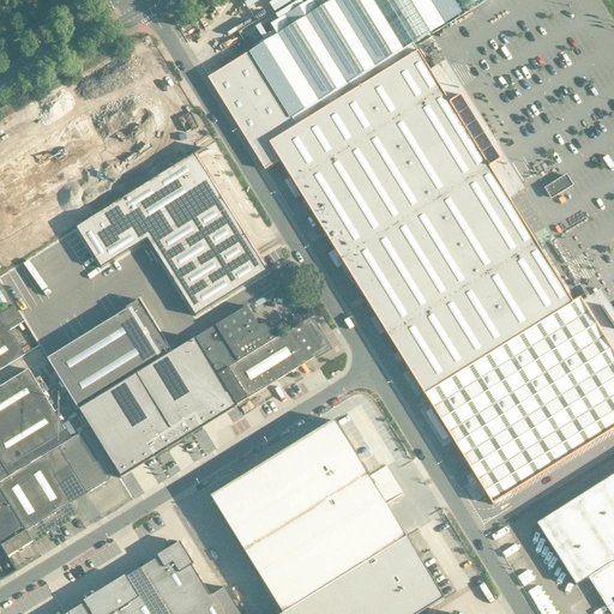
[(433,32),(432,32),(411,0),(333,0),(281,32),(277,35),(251,52),(250,52),(250,53),(295,127),(256,152),(254,152),(265,170),(281,161),(425,396),(426,396),(493,505),(613,429),(613,351),(583,302),(581,299),(573,302),(541,251),(540,248),(510,199),(509,198),(506,196),(507,196),(491,168),(501,161),(491,143),(489,144),(487,139),(488,139),(475,118),(474,119),(471,114),(473,114),(461,96),(450,102),(434,77),(433,77),(432,74),(433,74),(431,71),(419,52),(417,50),(416,50),(415,48),(416,48),(414,44),(432,34),(433,32)]
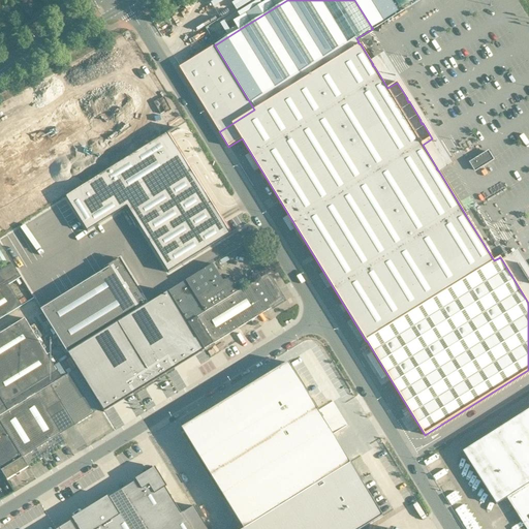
[(131,54),(0,128),(0,179),(151,85),(131,54)]
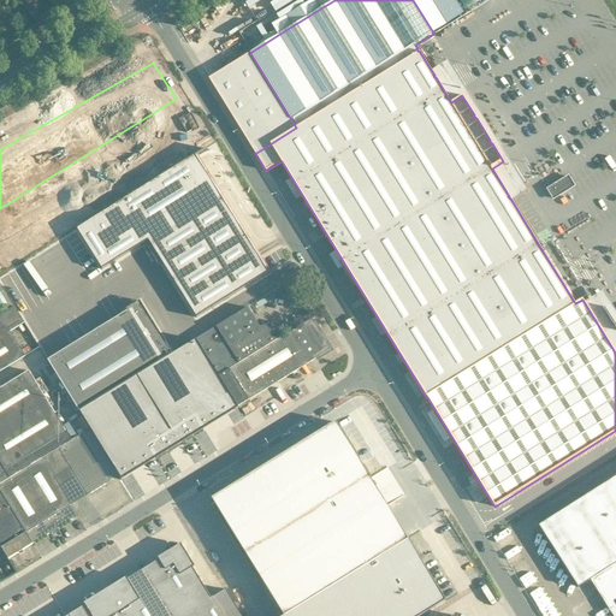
[(193,126),(0,247),(0,274),(206,147),(193,126)]
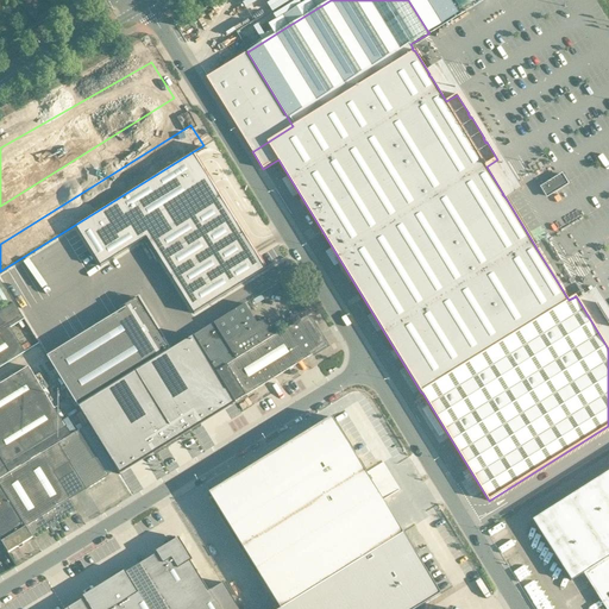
[(193,154),(76,226),(101,267),(146,238),(194,314),(265,270),(264,268),(194,155),(193,154)]
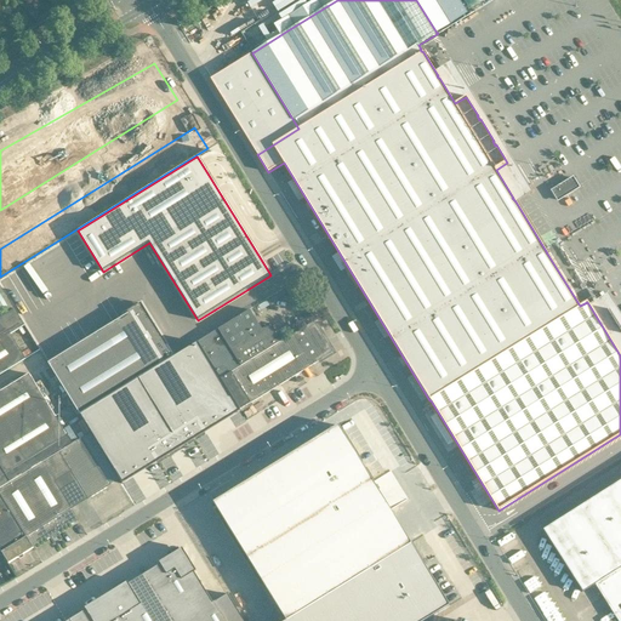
[(573,178),(552,191),(558,200),(579,188),(573,178)]
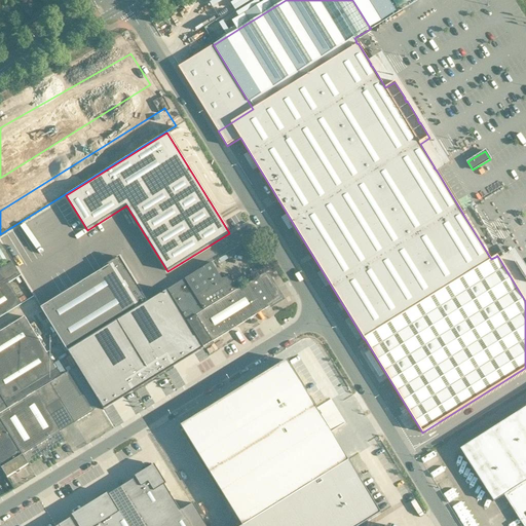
[(90,276),(41,307),(68,351),(147,302),(142,293),(119,257),(111,262),(108,264),(109,266),(90,276)]
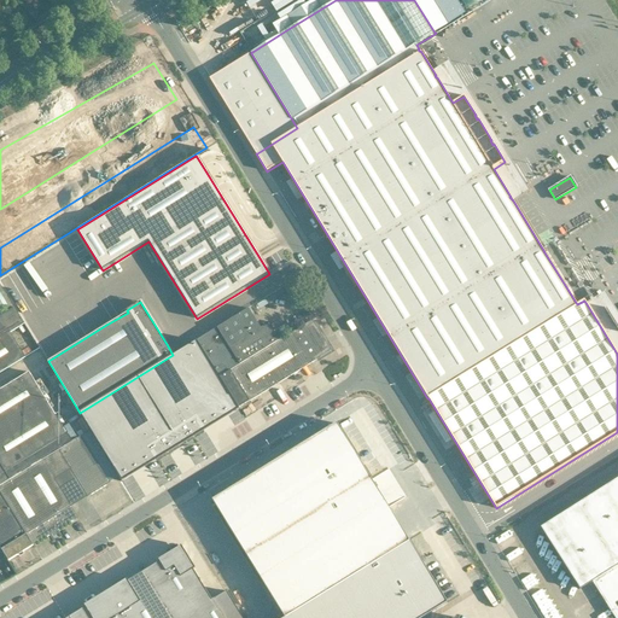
[(0,373),(25,357),(10,333),(24,324),(15,308),(15,307),(0,315),(0,373)]
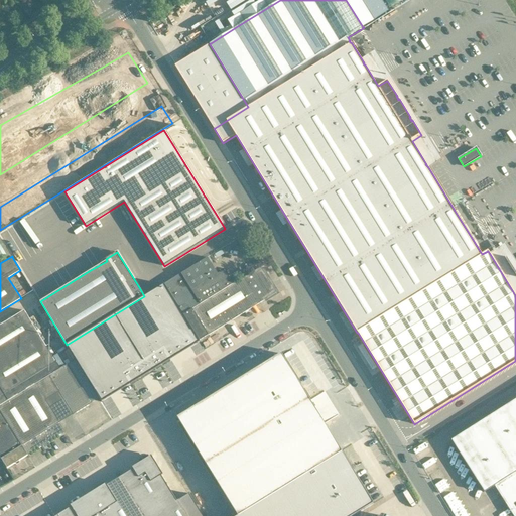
[(208,258),(164,284),(183,314),(191,308),(200,303),(233,283),(229,276),(223,273),(220,273),(218,274),(208,258)]
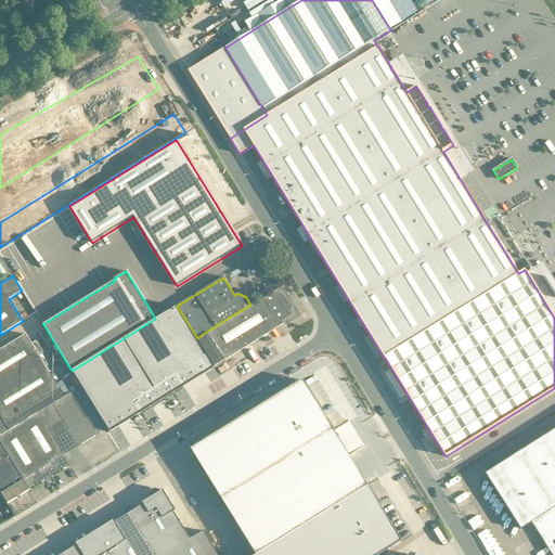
[(206,332),(196,338),(209,358),(215,366),(224,361),(298,315),(281,287),(252,306),(250,305),(215,326),(206,332)]
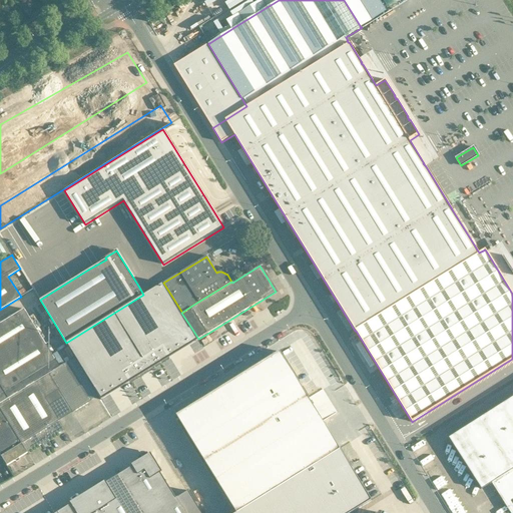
[(144,295),(66,343),(101,400),(103,398),(130,382),(150,370),(169,358),(196,342),(198,340),(192,329),(191,330),(191,328),(181,313),(163,283),(144,295)]
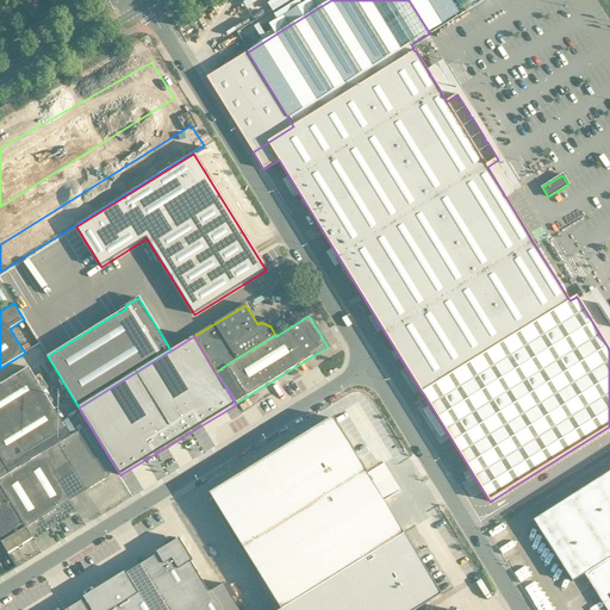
[(29,367),(0,385),(0,458),(10,474),(70,437),(29,367)]
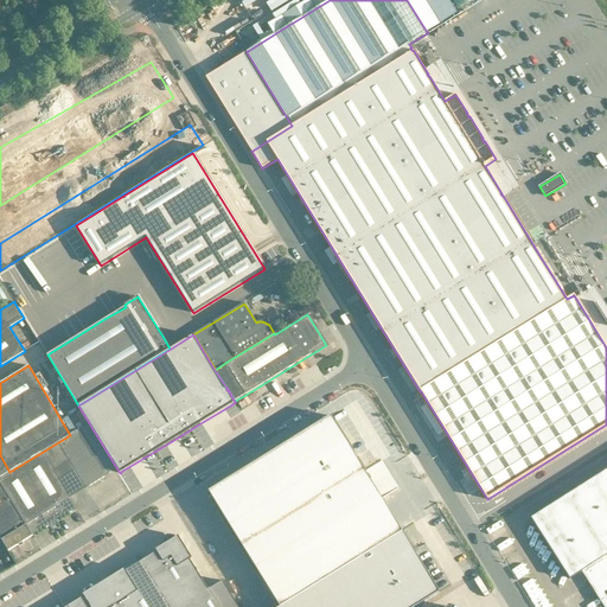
[(331,416),(209,491),(279,606),(280,606),(402,531),(331,416)]
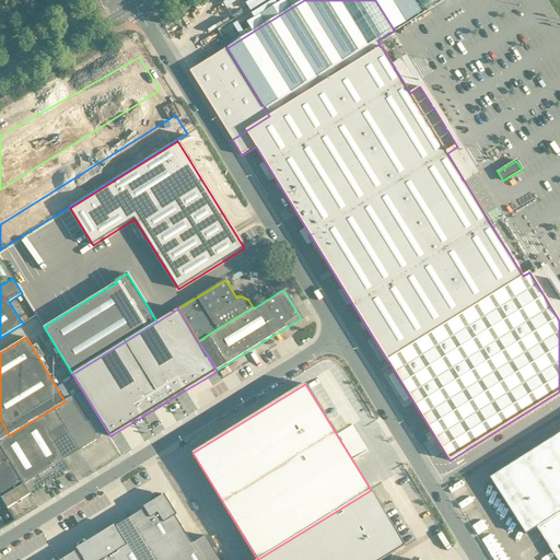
[(9,435),(0,440),(0,446),(23,485),(30,496),(71,469),(65,459),(49,434),(63,426),(80,451),(101,438),(100,436),(107,432),(82,392),(77,395),(77,394),(65,401),(9,435)]
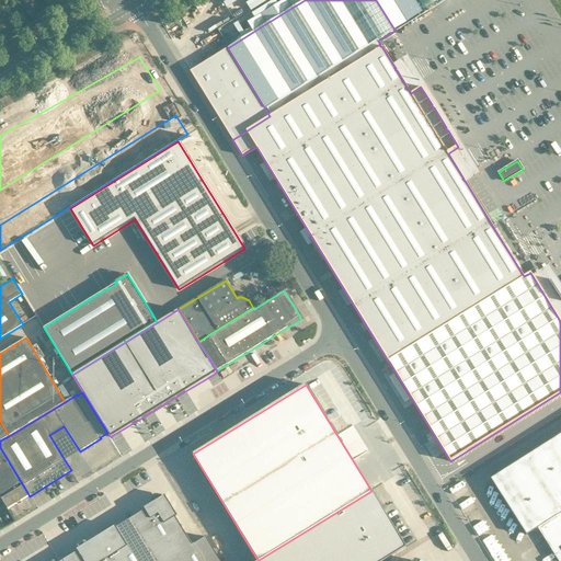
[(0,421),(0,441),(9,436),(0,421)]
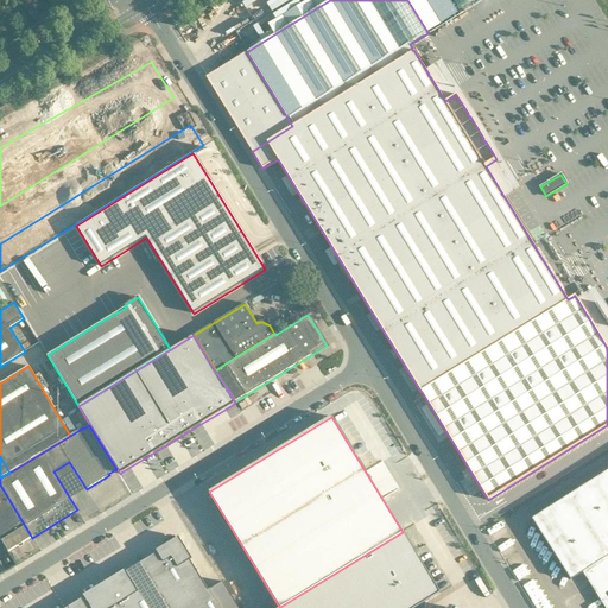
[(607,607),(607,470),(542,513),(532,519),(570,580),(583,572),(606,607),(607,607)]
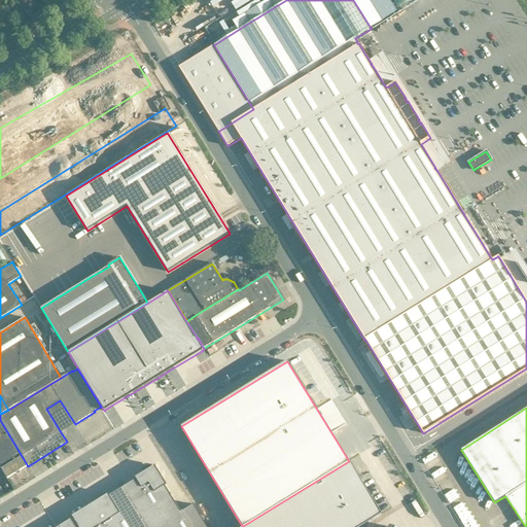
[(0,465),(2,468),(7,478),(28,466),(22,456),(0,420),(0,465)]
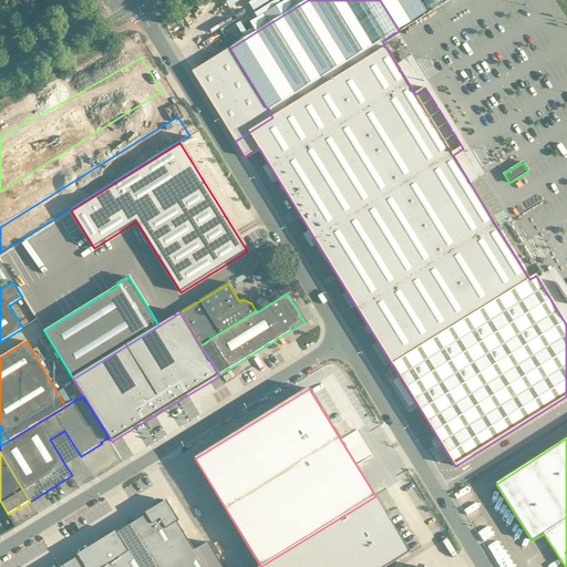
[(467,487),(456,494),(474,524),(485,517),(467,487)]
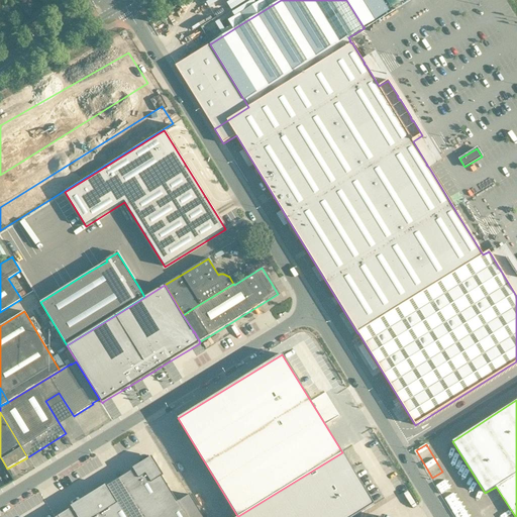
[(238,516),(353,516),(375,504),(342,452),(238,516)]
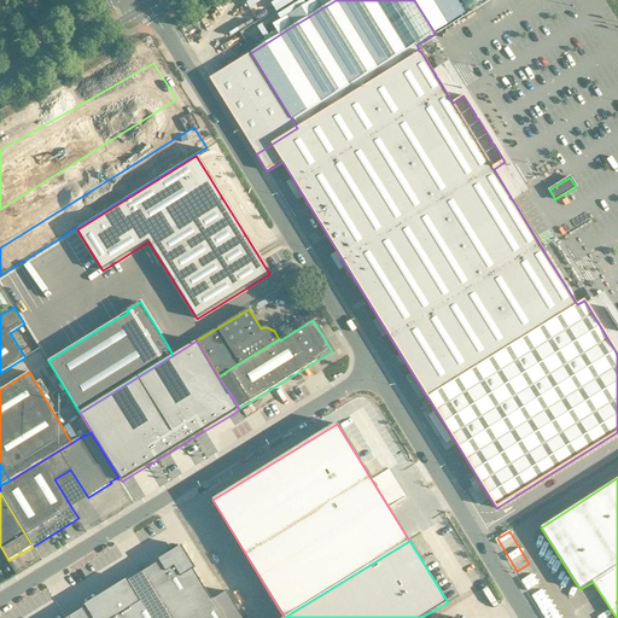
[(243,617),(227,592),(213,600),(193,570),(196,569),(181,546),(158,560),(159,561),(128,581),(127,579),(85,605),(85,607),(66,617),(243,617)]
